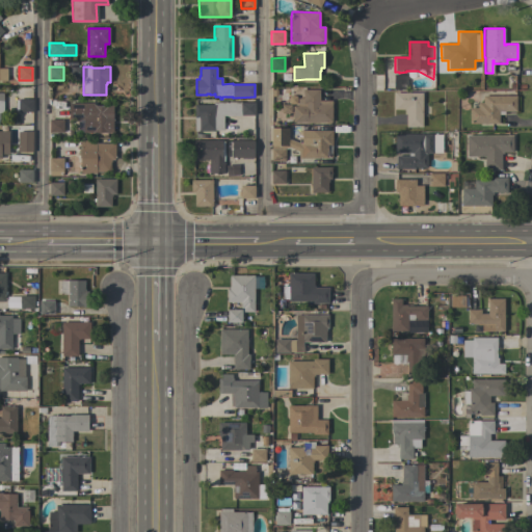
[(406,75),(406,89),(394,89),(394,75),(406,75)]
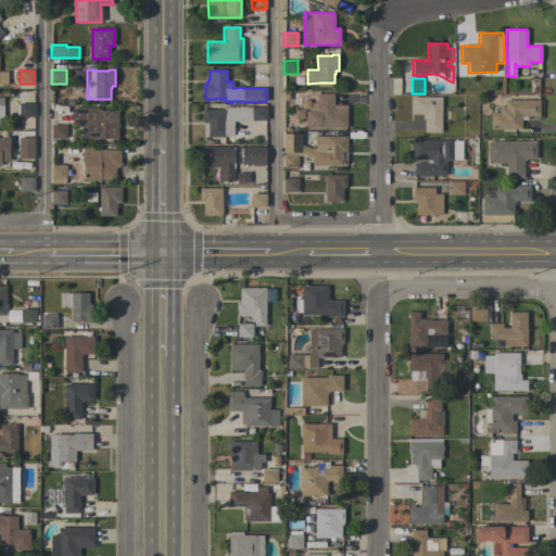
[(346,111),(348,111),(348,116),(346,116),(346,122),(348,122),(348,124),(346,124),(346,128),(305,128),(305,111),(311,111),(311,103),(312,103),(312,102),(317,102),(316,93),(333,93),(333,105),(346,105),(346,111)]
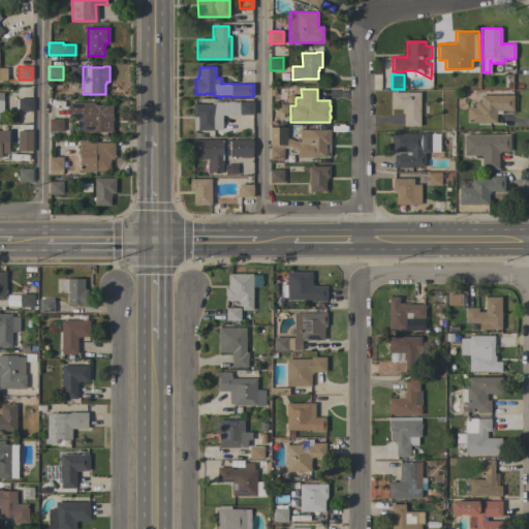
[(419,92),(419,126),(404,126),(404,110),(392,109),(392,92),(419,92)]
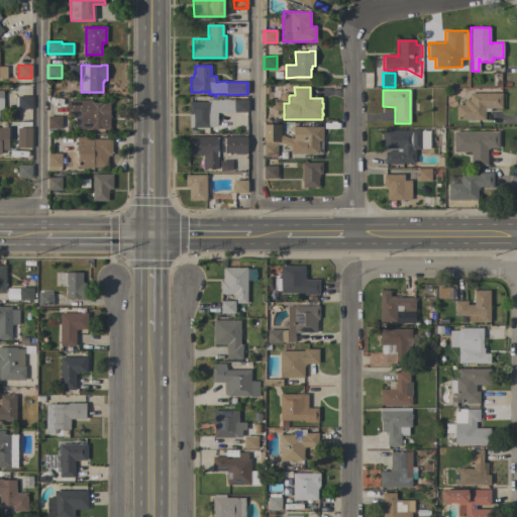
[(502,93),(502,108),(490,108),(490,111),(485,111),(485,120),(456,120),(456,105),(463,105),(463,100),(470,100),(470,93),(502,93)]
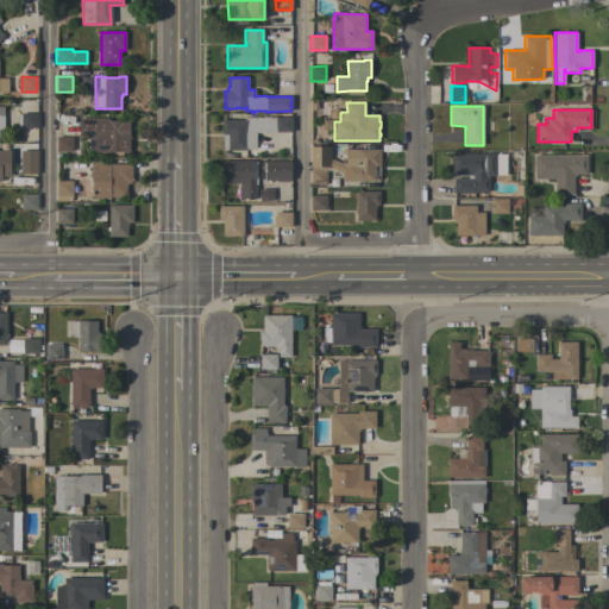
[(37,113),(37,129),(20,129),(20,113),(37,113)]
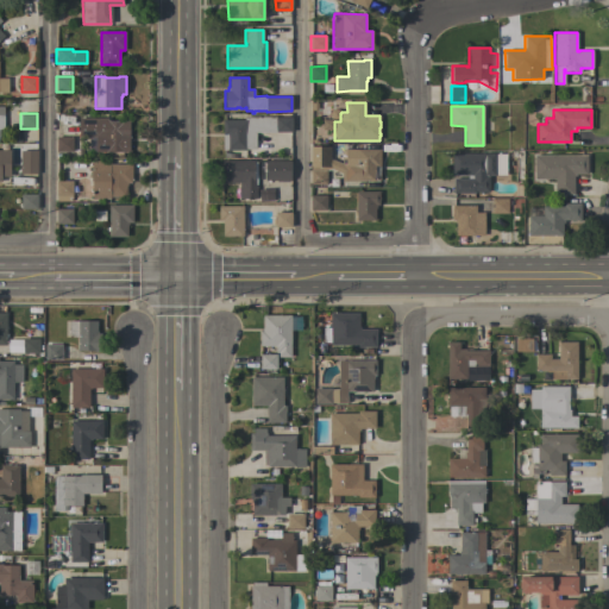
[(244,120),(244,115),(276,115),(276,118),(292,118),(292,132),(289,132),(289,133),(277,133),(277,132),(256,132),(256,149),(246,149),(246,150),(223,150),(224,120),(244,120)]
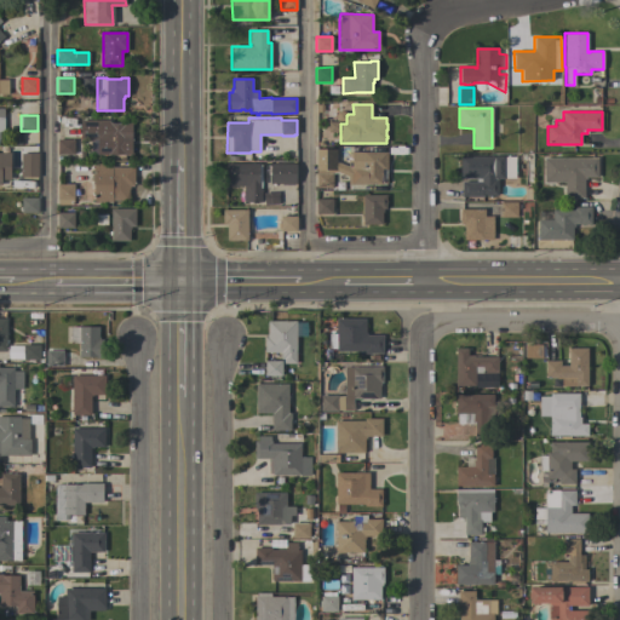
[(131,155),(97,155),(97,139),(91,139),(91,141),(80,141),(80,120),(109,120),(109,122),(121,122),(121,121),(131,121),(131,155)]
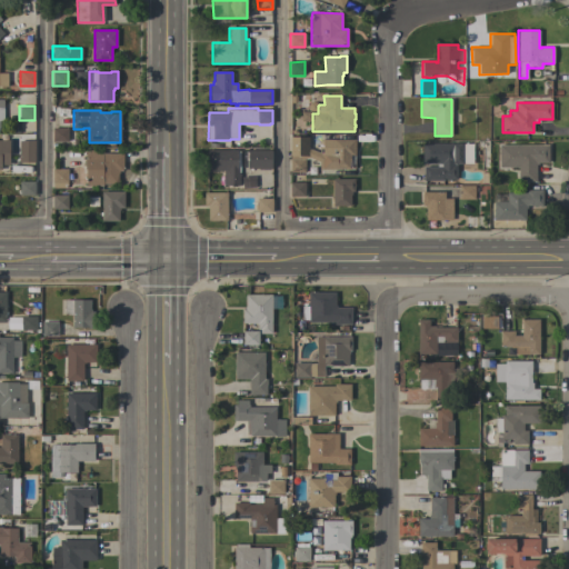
[(52,128),(68,128),(68,141),(52,141),(52,128)]
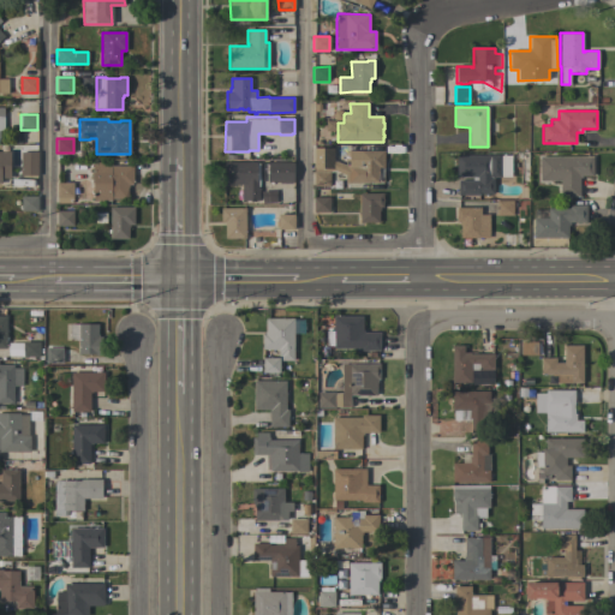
[(383,151),(383,181),(377,181),(377,183),(345,183),(345,175),(335,172),(329,172),(329,186),(314,186),(314,172),(315,172),(314,149),(333,148),(333,161),(345,166),(345,151),(350,151),(348,150),(383,151)]
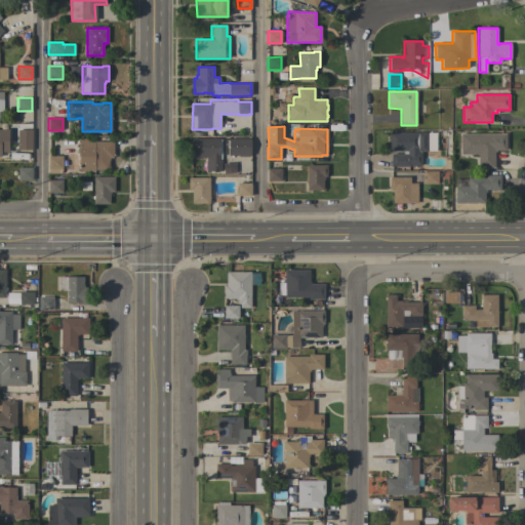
[(32,129),(32,151),(18,151),(18,129),(32,129)]
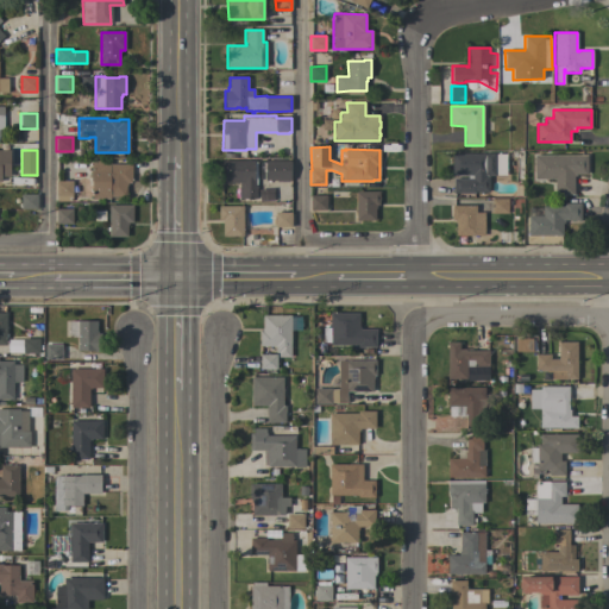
[(495,154),(495,175),(489,175),(489,192),(473,192),(473,194),(453,194),(453,179),(472,179),(472,175),(452,175),(452,154),(495,154)]
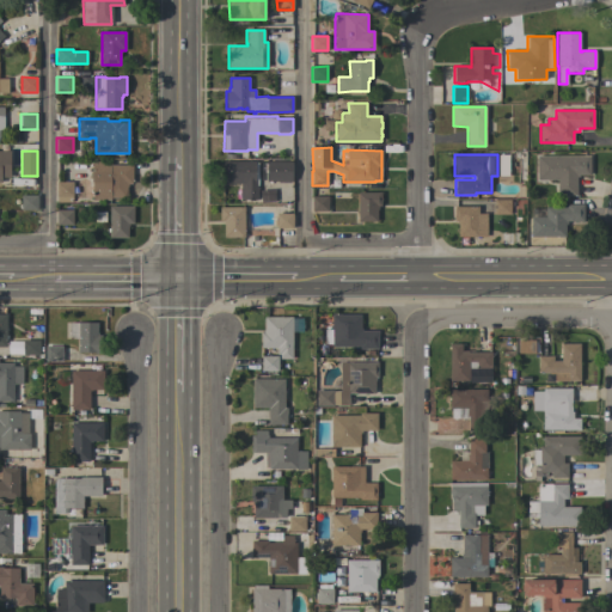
[(589,157),(591,176),(579,176),(579,177),(576,177),(576,195),(557,196),(557,179),(537,179),(537,157),(589,157)]
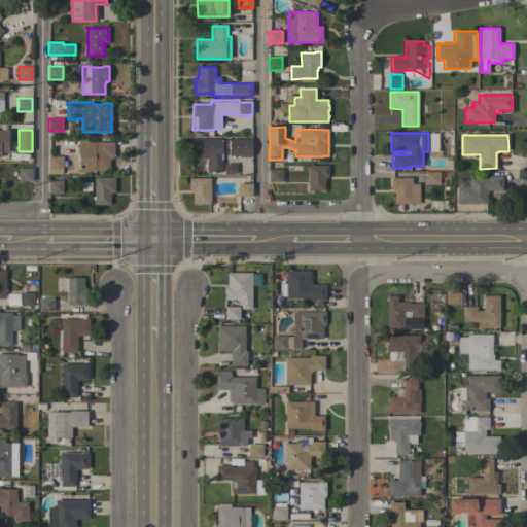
[(114,142),(114,159),(110,159),(110,161),(109,161),(109,171),(96,171),(96,172),(79,172),(79,139),(86,139),(86,141),(96,141),(96,142),(114,142)]
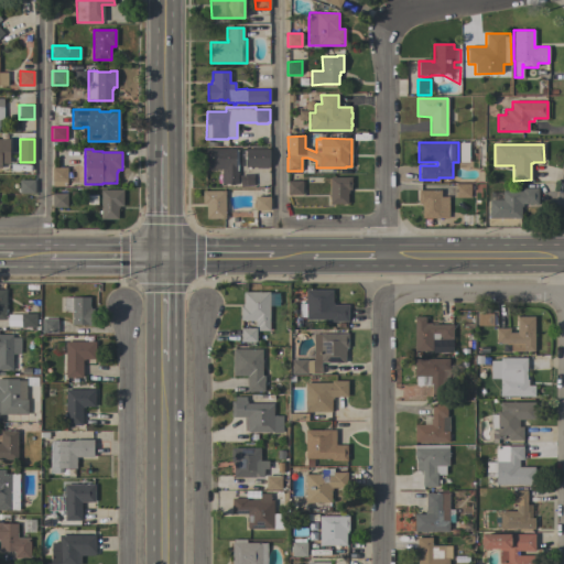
[(236,149),(236,150),(238,150),(238,184),(221,184),(221,169),(205,169),(205,149),(236,149)]
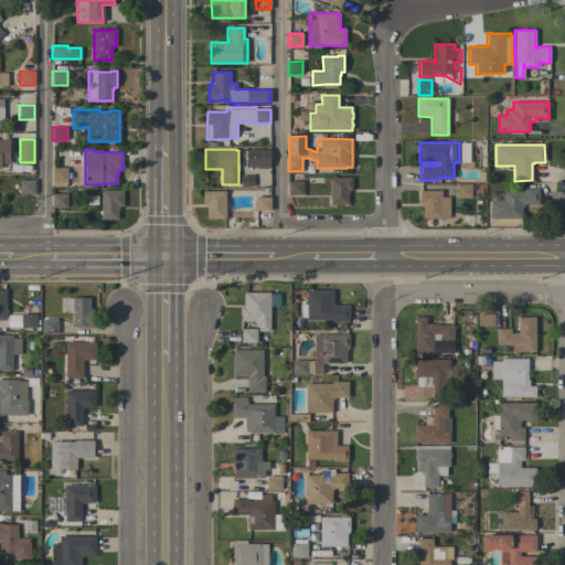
[(269,149),(269,168),(246,168),(246,149),(269,149)]
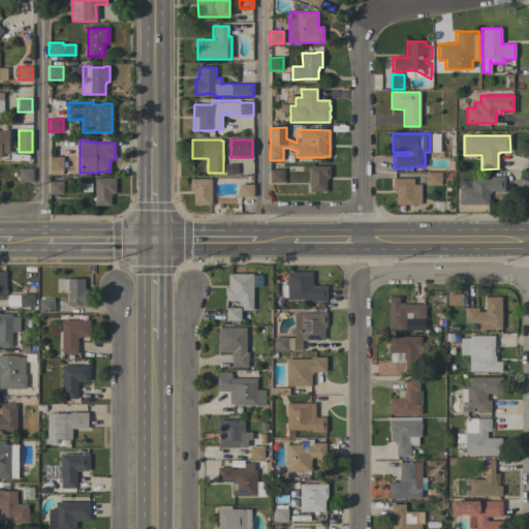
[(63,157),(63,170),(62,170),(62,175),(50,175),(50,170),(49,170),(49,157),(63,157)]
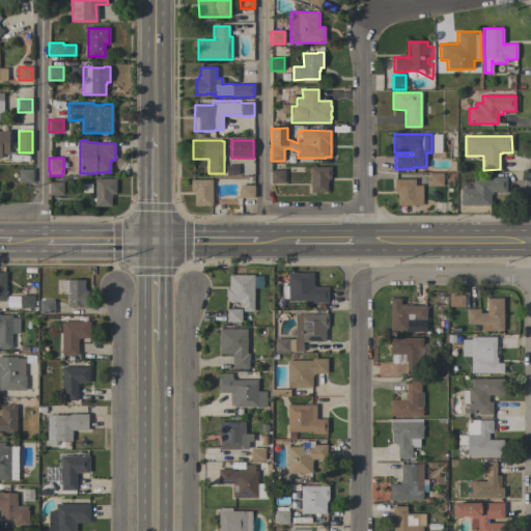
[(331,167),(331,179),(328,179),(328,183),(327,183),(327,192),(310,193),(310,167),(331,167)]
